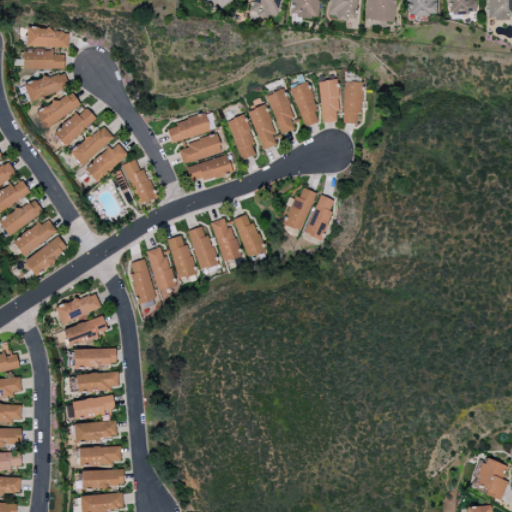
[(209,0),(218,10),(228,0),(209,0)]
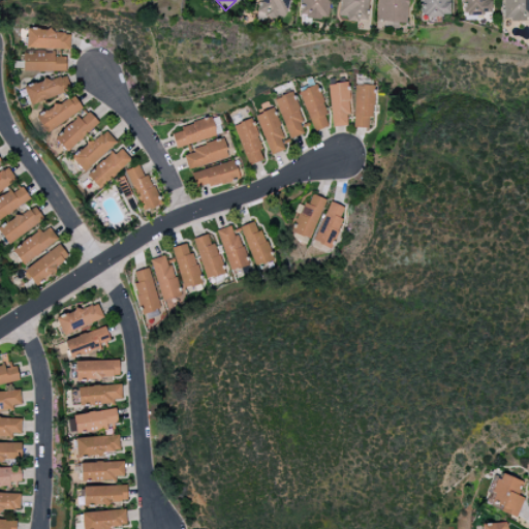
[(258,0),(255,12),(274,19),(275,14),(283,18),(287,0),(258,0)]
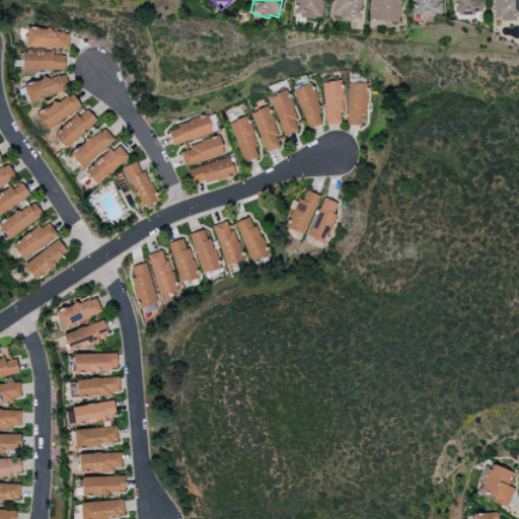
[(294,0),(294,17),(321,18),(321,0),(294,0)]
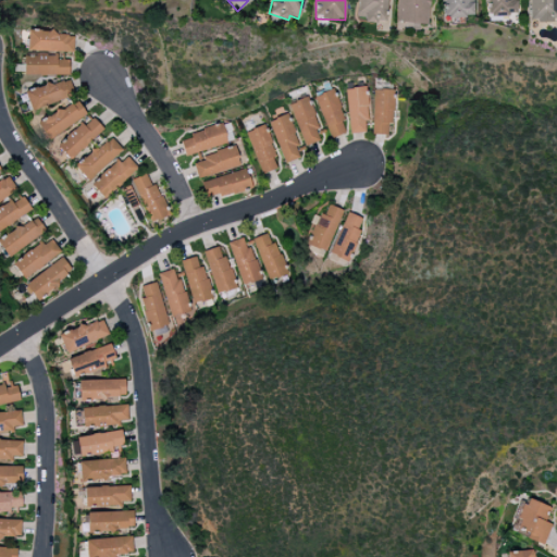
[(386,22),(386,0),(358,0),(357,20),(386,22)]
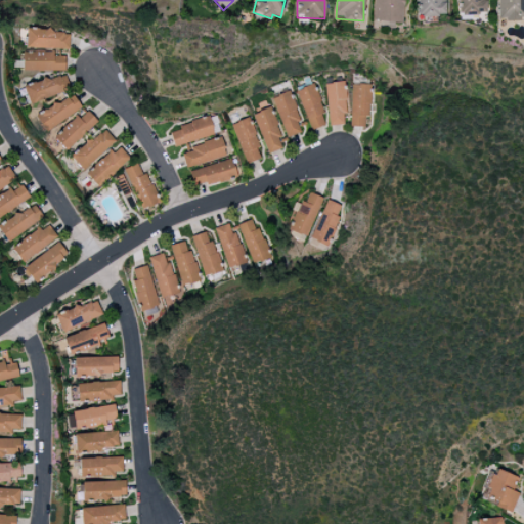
[(404,0),(373,0),(373,22),(403,23),(404,0)]
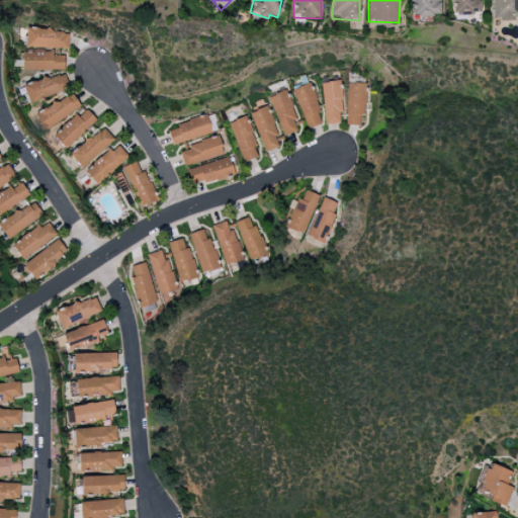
[(412,0),(413,16),(439,16),(439,0),(412,0)]
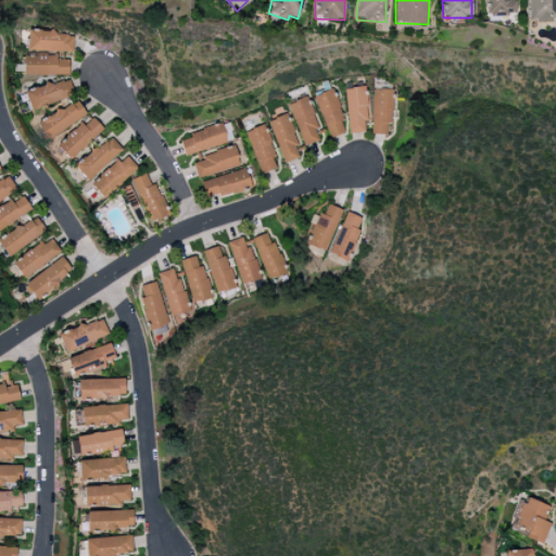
[(555,0),(527,0),(527,22),(555,22),(555,0)]
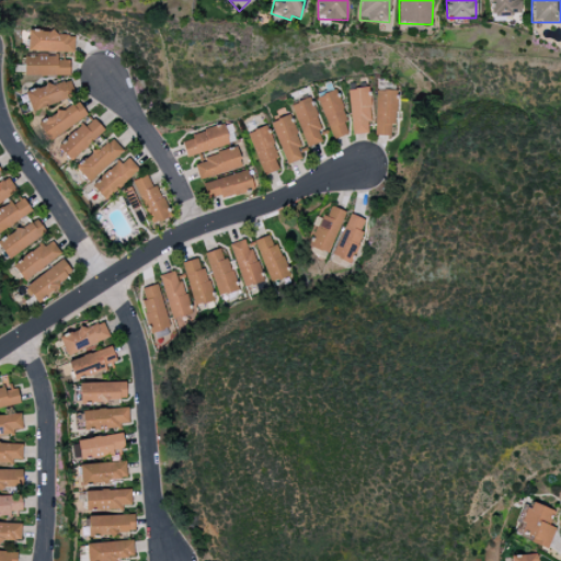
[(27,32),(27,52),(73,53),(73,33),(27,32)]
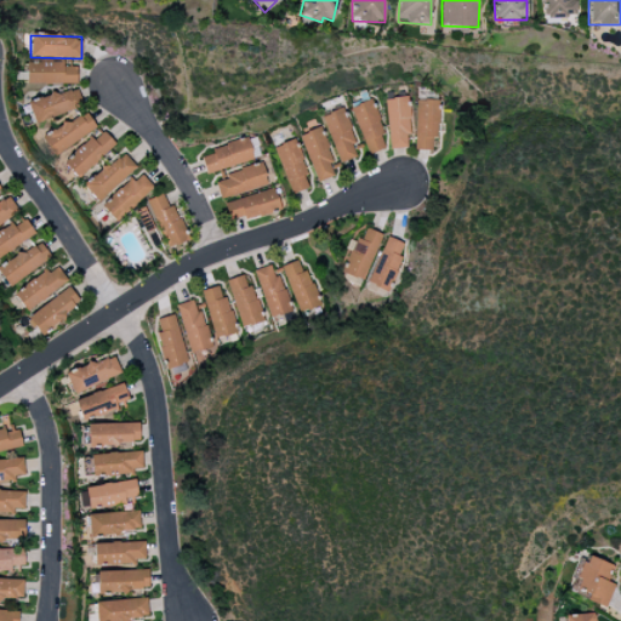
[(77,68),(63,68),(63,62),(26,62),(26,84),(77,85),(77,68)]
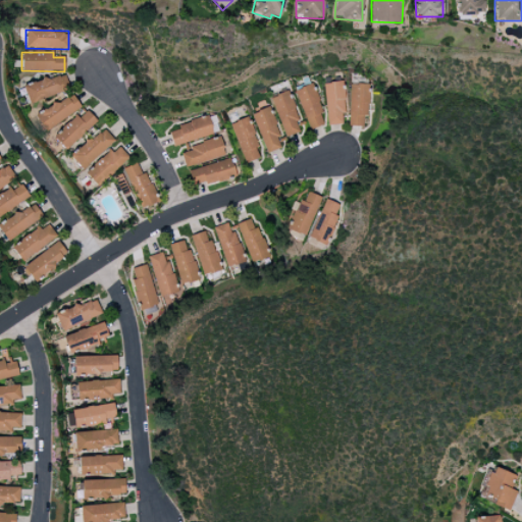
[(22,87),(29,104),(68,90),(63,72),(22,87)]
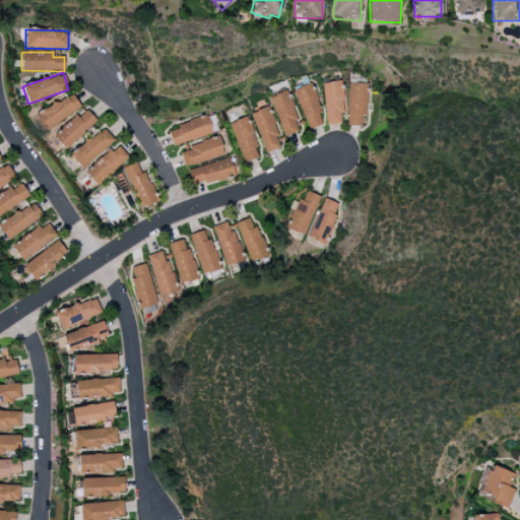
[(325,125),(340,124),(339,114),(343,114),(341,81),(323,82),(325,125)]
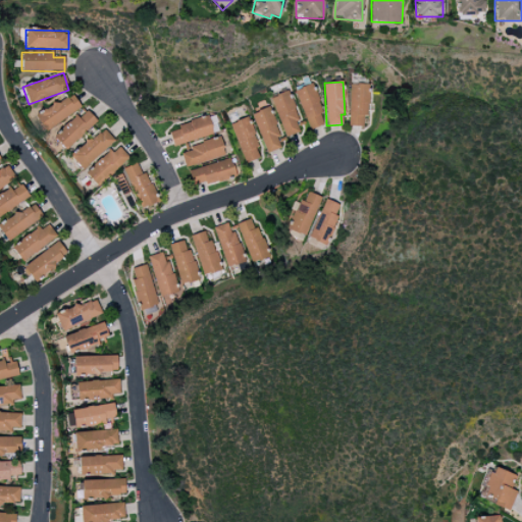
[(363,126),(363,116),(367,116),(369,85),(350,84),(348,125),(363,126)]
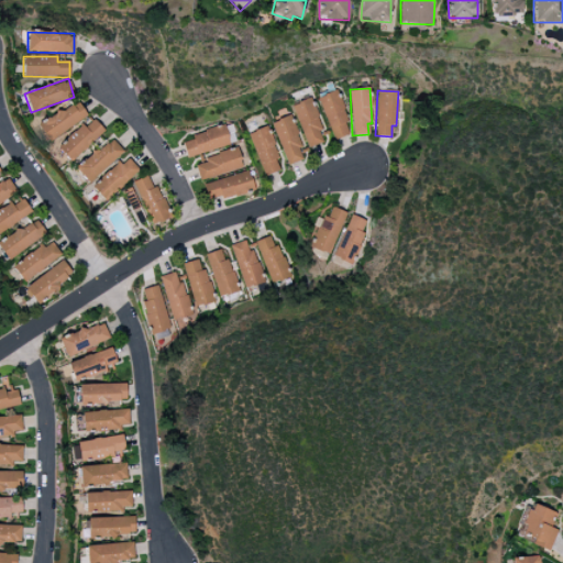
[(320,96),(331,140),(350,135),(339,91),(320,96)]
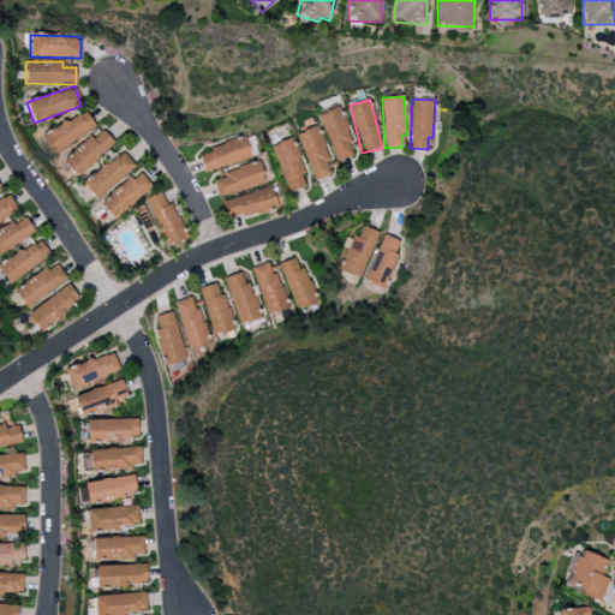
[(318,115),(336,162),(353,156),(348,144),(352,143),(340,107),(318,115)]
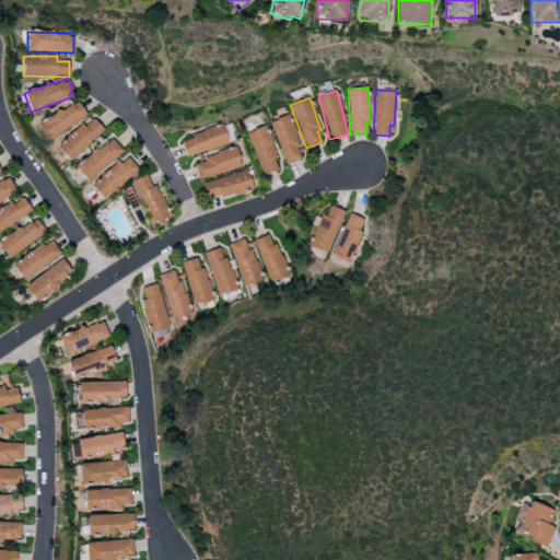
[(86,118),(78,101),(36,123),(46,140),(86,118)]
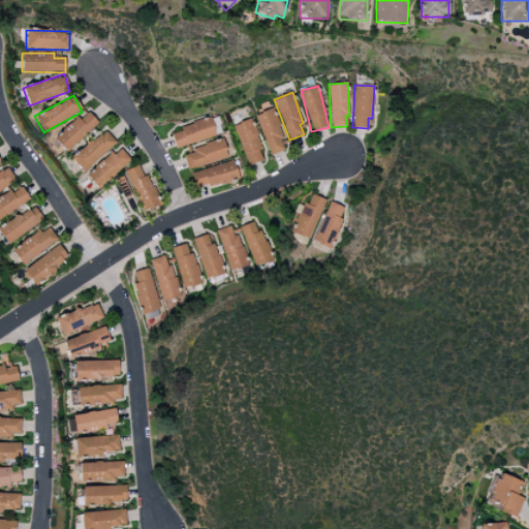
[(285,150),(274,109),(256,114),(269,155),(285,150)]
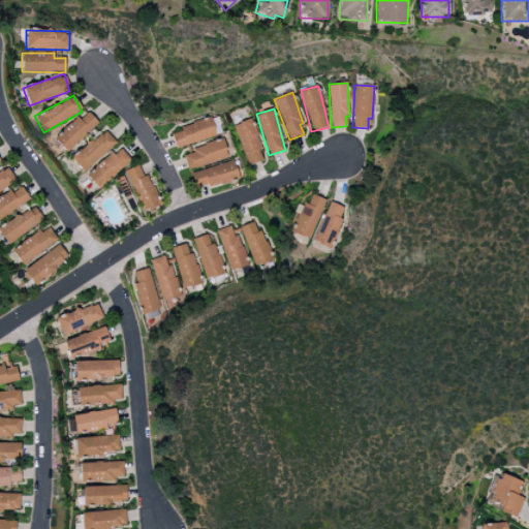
[(98,125),(88,111),(53,136),(64,151),(98,125)]
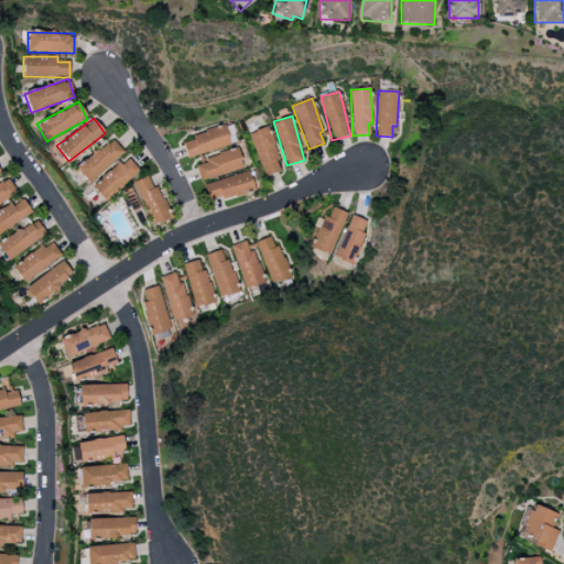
[(187,159),(231,144),(225,127),(182,140),(187,159)]
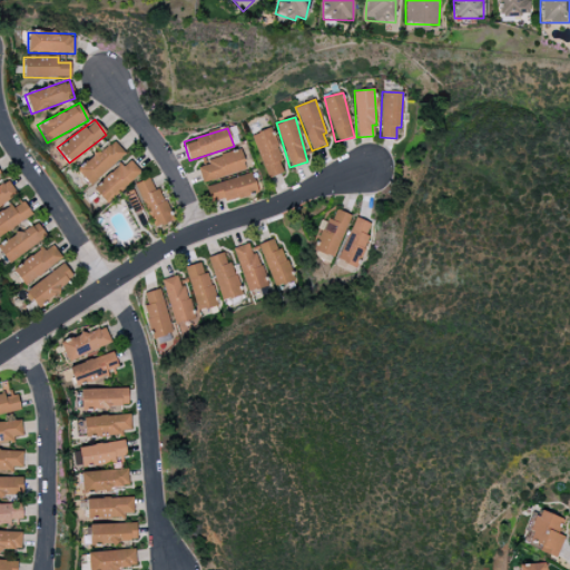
[(286,170),(268,128),(249,136),(268,178),(286,170)]
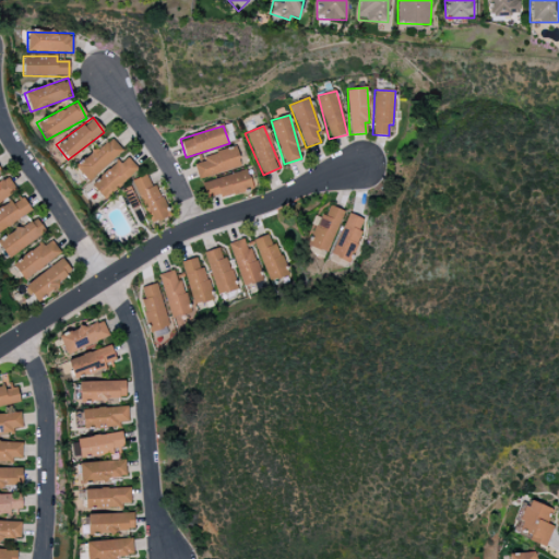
[(75,168),(88,182),(122,150),(109,137),(75,168)]
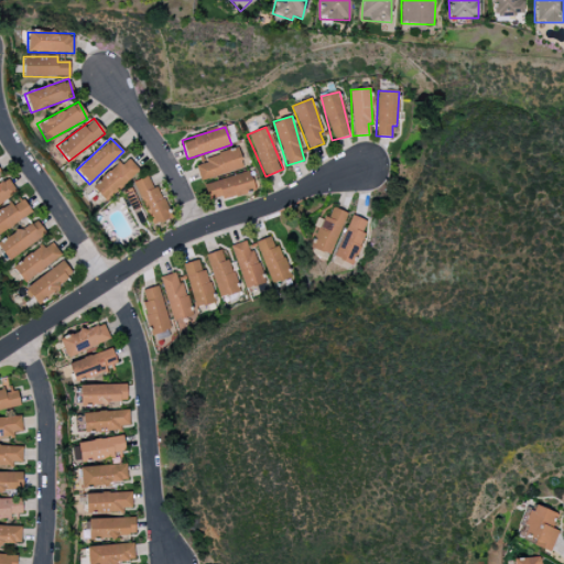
[(194,162),(199,181),(243,169),(238,149),(194,162)]
